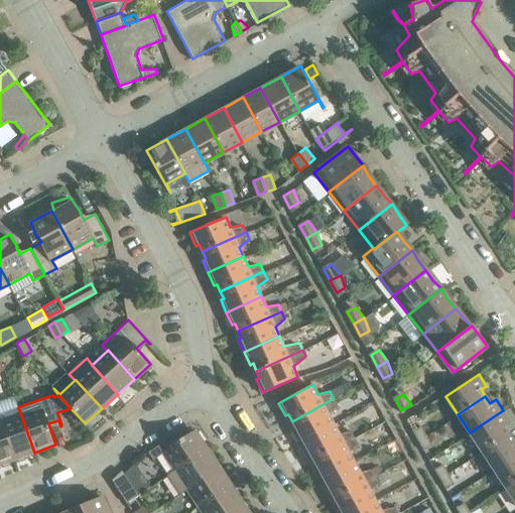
[(338,405),(334,398),(292,421),(296,428),(293,429),(299,441),(334,423),(329,414),(338,405)]
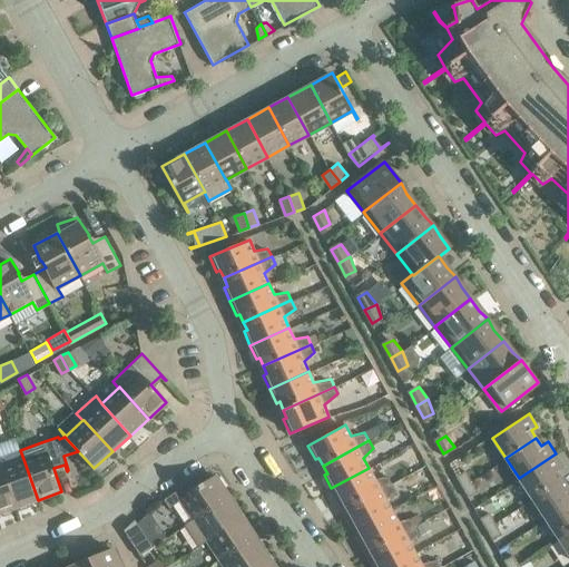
[(15,508),(38,500),(23,459),(20,450),(0,457),(0,467),(15,508)]
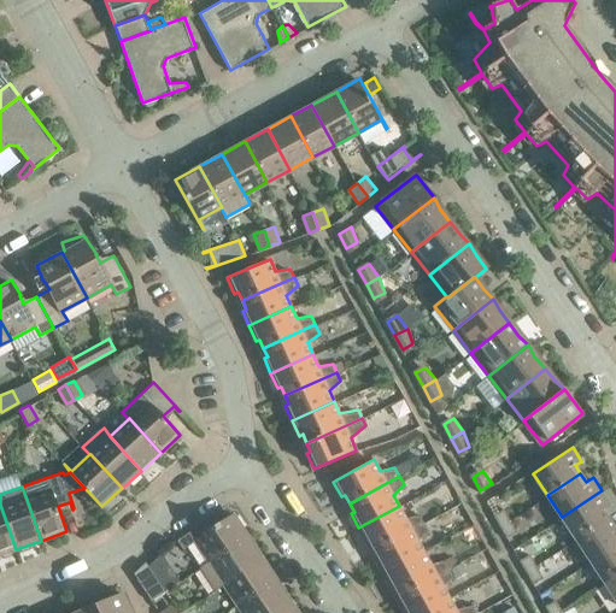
[(610,505),(602,490),(562,517),(576,538),(609,517),(603,510),(610,505)]
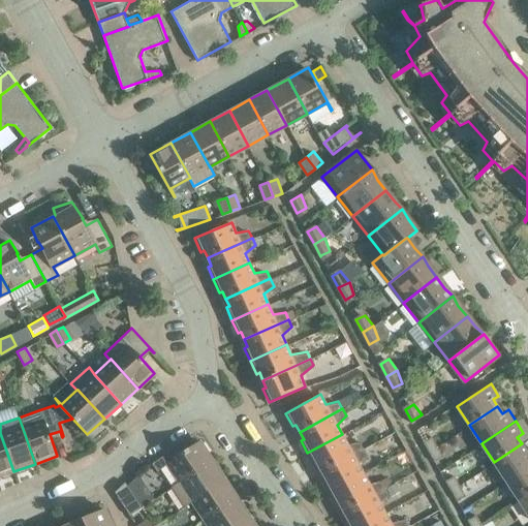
[(0,433),(0,475),(13,471),(0,433)]
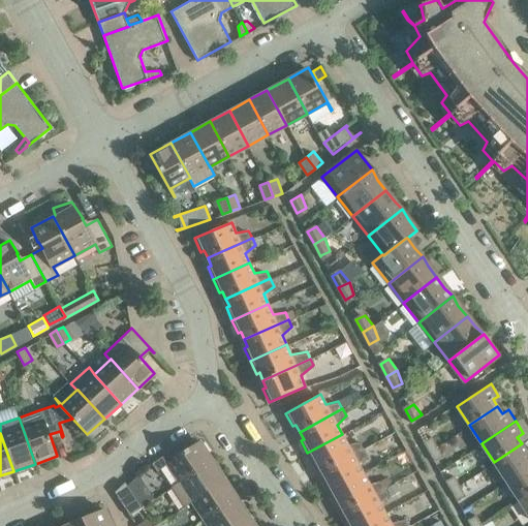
[(360,440),(347,443),(342,434),(307,453),(314,465),(317,464),(321,471),(364,447),(360,440)]
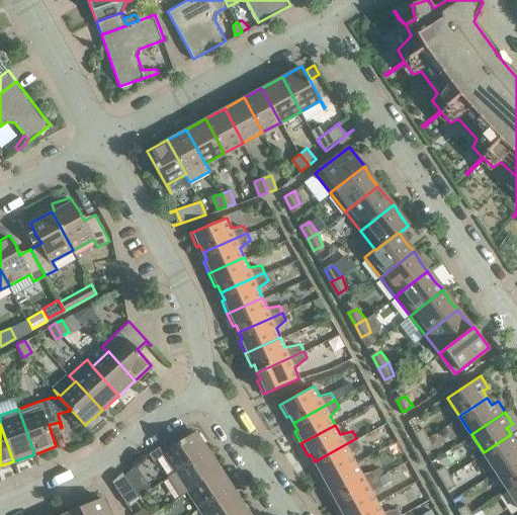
[(420,441),(429,436),(423,426),(414,431),(420,441)]
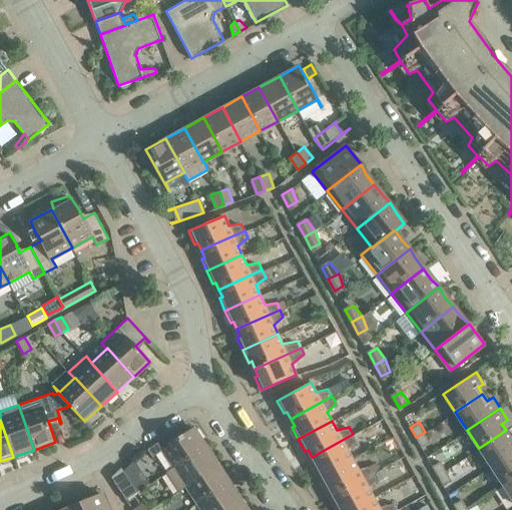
[(173,467),(206,446),(194,427),(154,453),(155,454),(162,449),(173,466),(173,467)]
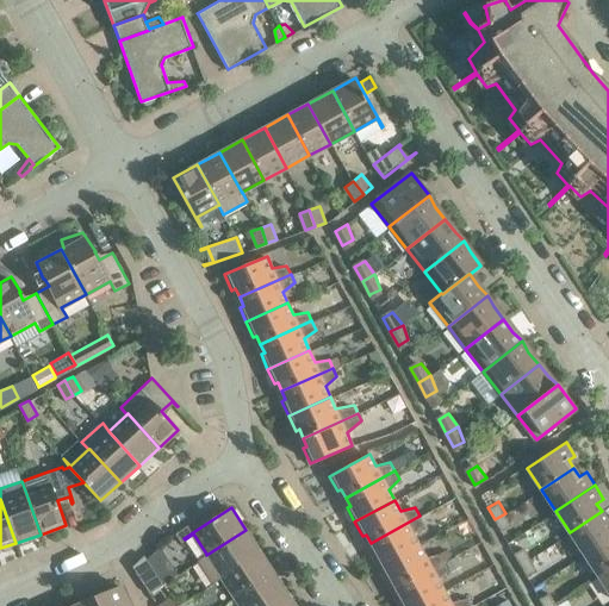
[(608,518),(607,519),(602,511),(570,532),(583,554),(608,537),(608,518)]
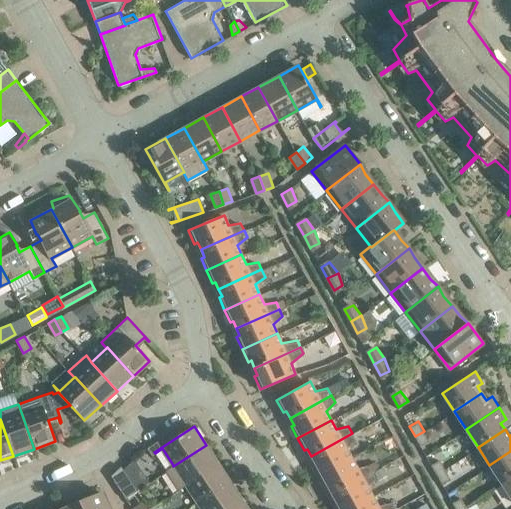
[(420,446),(429,441),(424,431),(415,436),(420,446)]
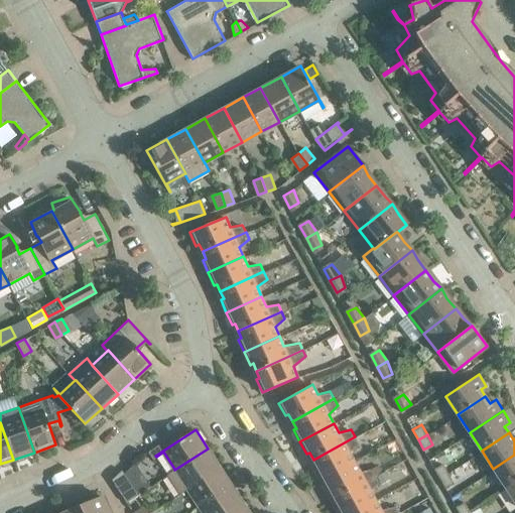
[(359,443),(355,436),(313,460),(316,467),(314,468),(320,480),(355,462),(350,452),(359,443)]
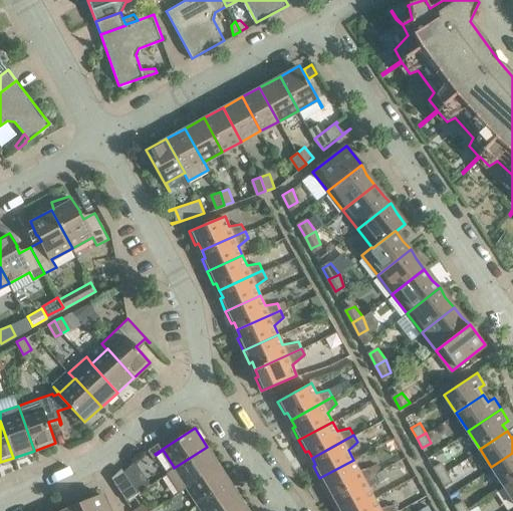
[(186,486),(219,465),(207,447),(174,468),(174,467),(167,472),(180,491),(187,487),(186,486)]
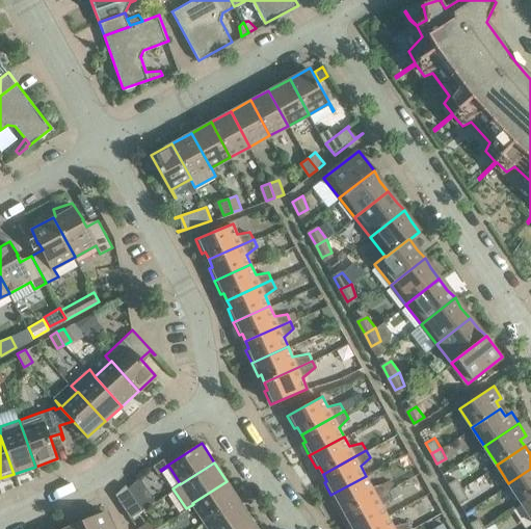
[(530,469),(508,483),(521,502),(530,496),(530,469)]
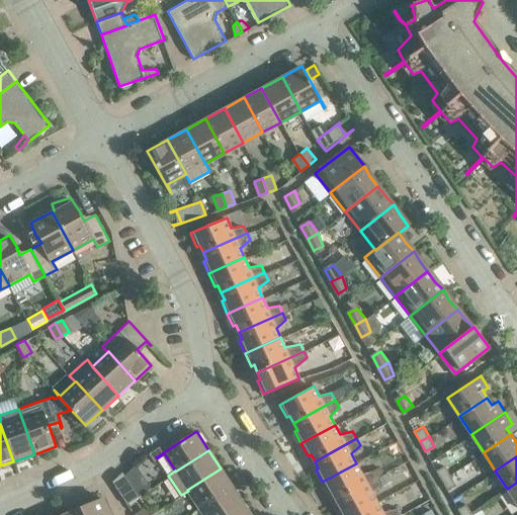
[(361,473),(356,463),(322,482),(329,494),(332,493),(335,500),(377,477),(384,473),(380,465),(373,469),(361,473)]
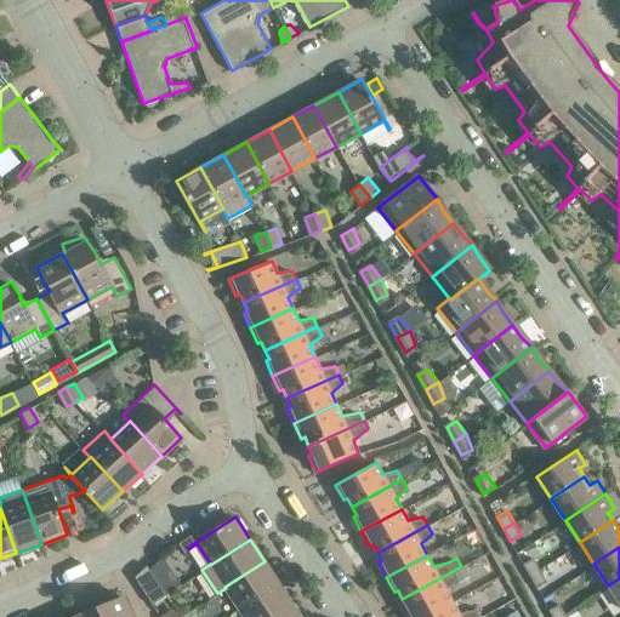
[(529,575),(540,569),(533,556),(523,563),(529,575)]
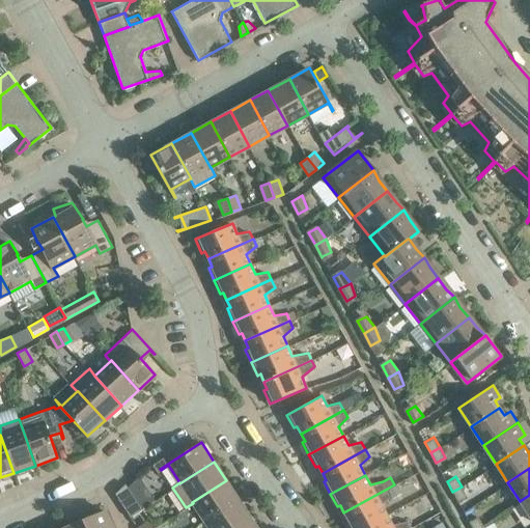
[(204,521),(238,499),(226,480),(192,502),(193,503),(204,521)]
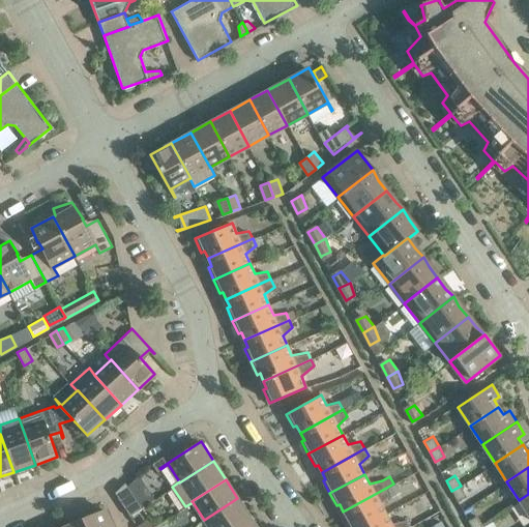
[(142,507),(127,485),(116,493),(115,490),(114,491),(130,515),(142,507)]
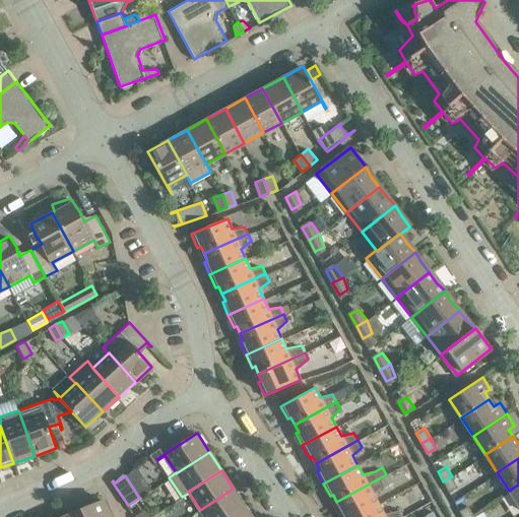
[(449,492),(458,487),(452,476),(443,481),(449,492)]
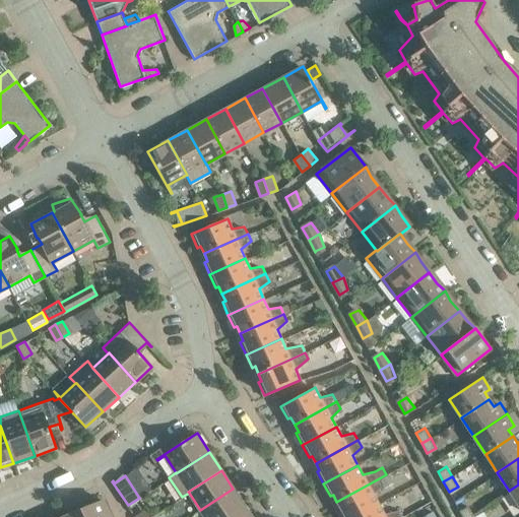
[(374,494),(383,486),(379,478),(336,502),(340,508),(337,510),(341,516),(353,516),(379,504),(374,494)]
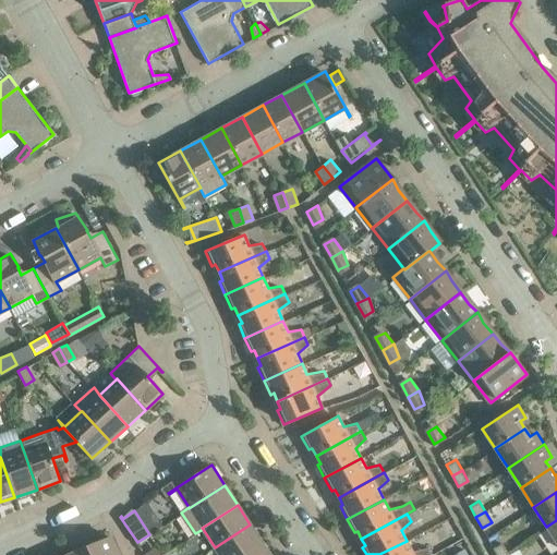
[(556,520),(546,527),(556,542),(556,520)]
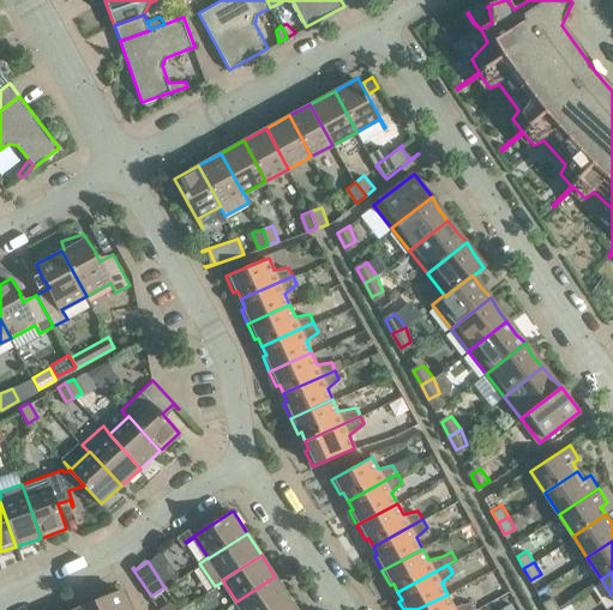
[(241,609),(271,609),(289,598),(275,577),(236,602),(241,609)]
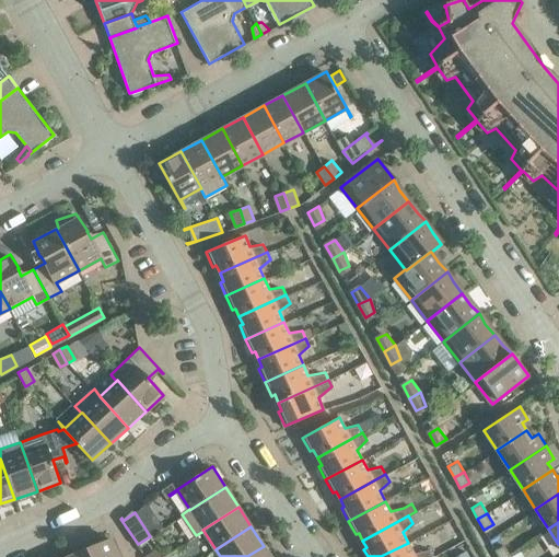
[(119,556),(112,537),(86,549),(90,556),(119,556)]
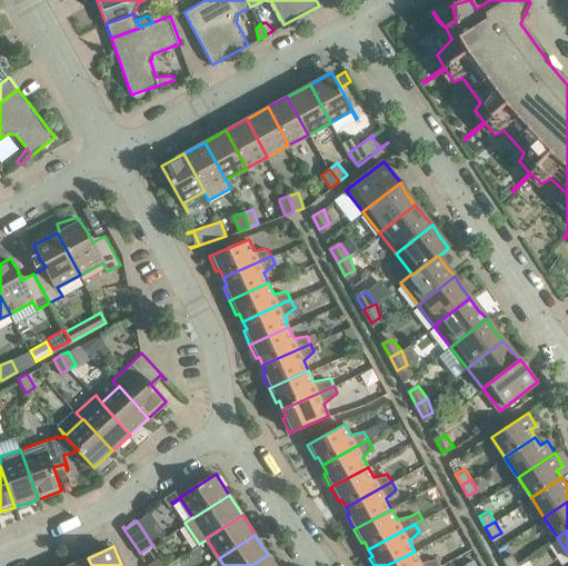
[(420,562),(415,552),(387,565),(436,565),(441,564),(437,557),(420,562)]
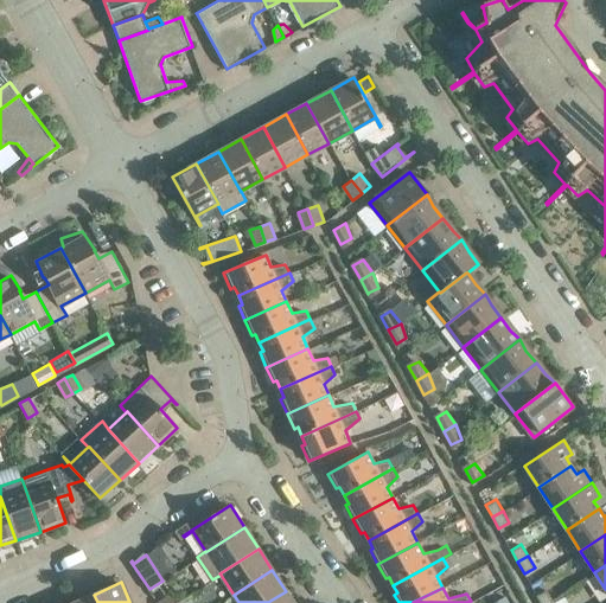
[(541,602),(548,602),(553,601),(547,589),(536,595),(541,602)]
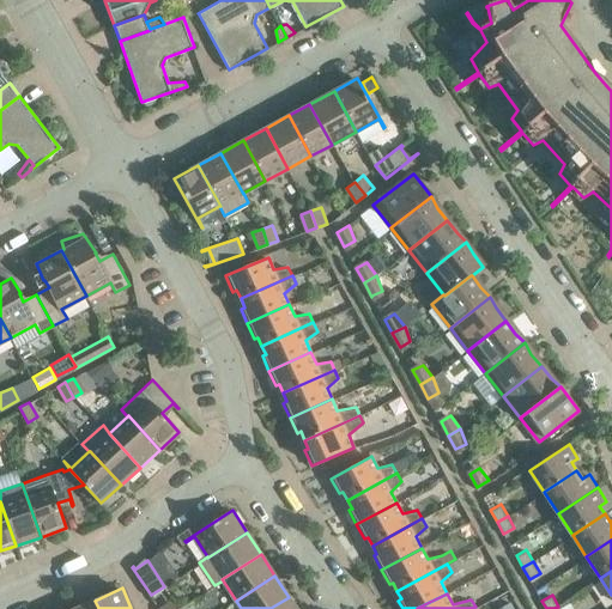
[(296,608),(289,597),(271,608),(296,608)]
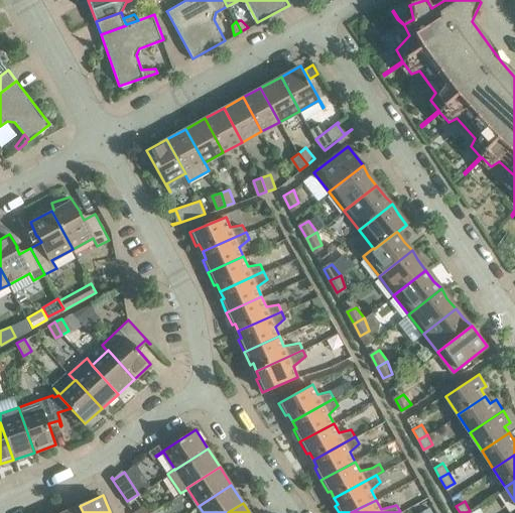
[(134,512),(148,512),(150,512),(145,504),(134,512)]
